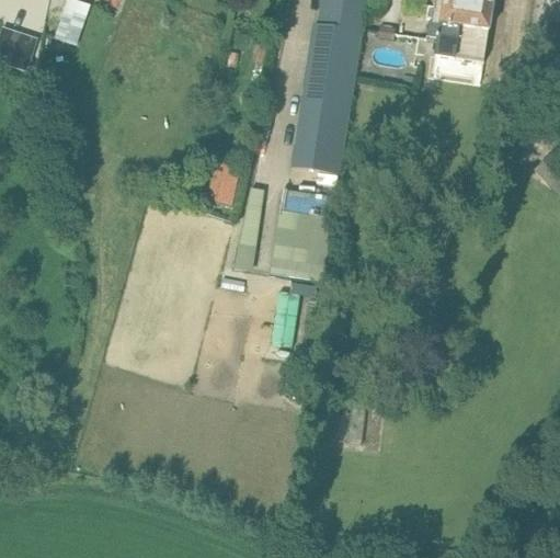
[(64,0),(57,37),(83,43),(92,0),(64,0)]
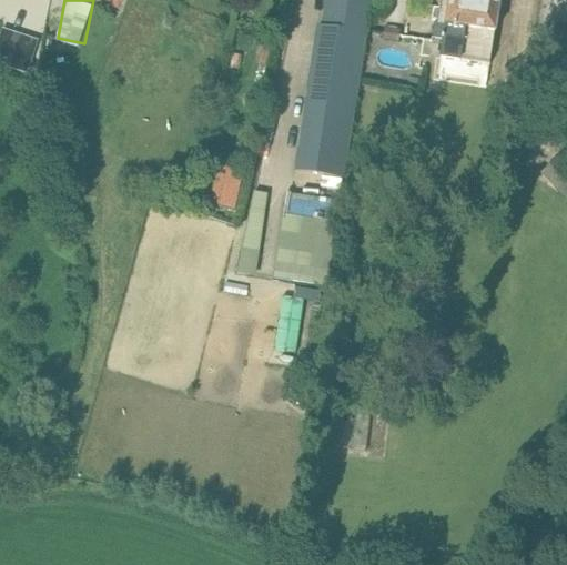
[(316,23),(295,169),(304,170),(342,175),(366,34),(371,0),(327,0),(323,23),(316,23)]
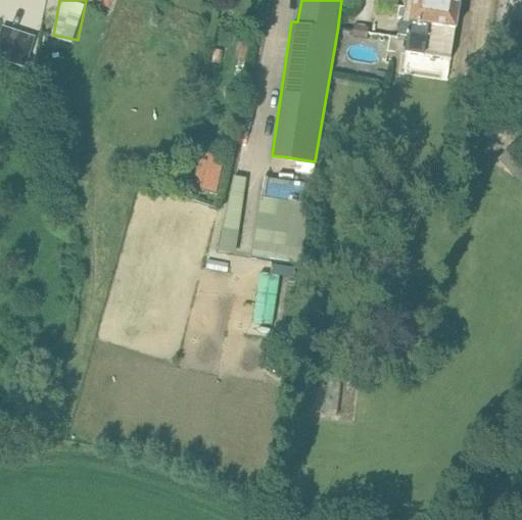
[(407,50),(452,56),(460,0),(407,0),(404,18),(399,18),(397,32),(409,34),(407,50)]
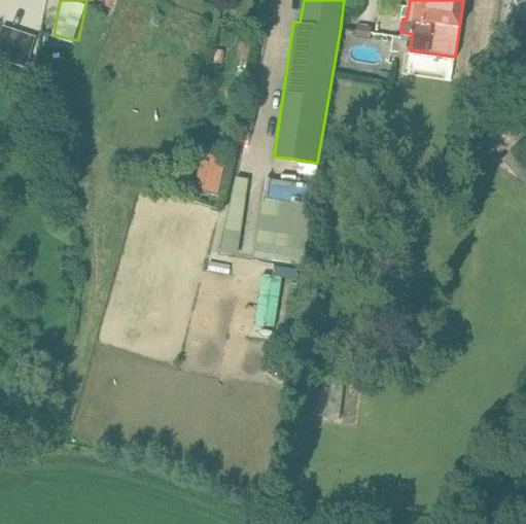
[(37,35),(3,24),(0,31),(0,57),(27,66),(37,35)]
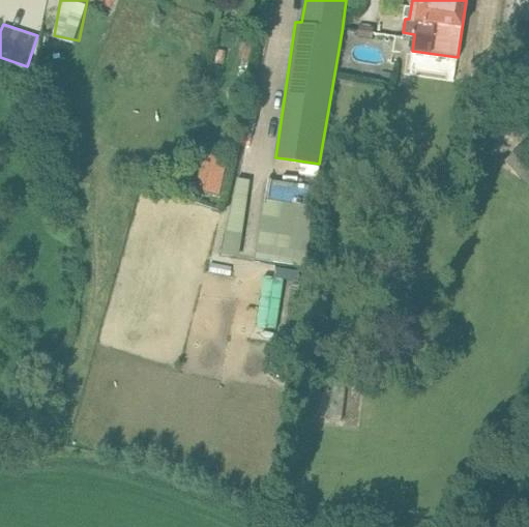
[(201,153),(194,189),(217,195),(226,158),(201,153)]
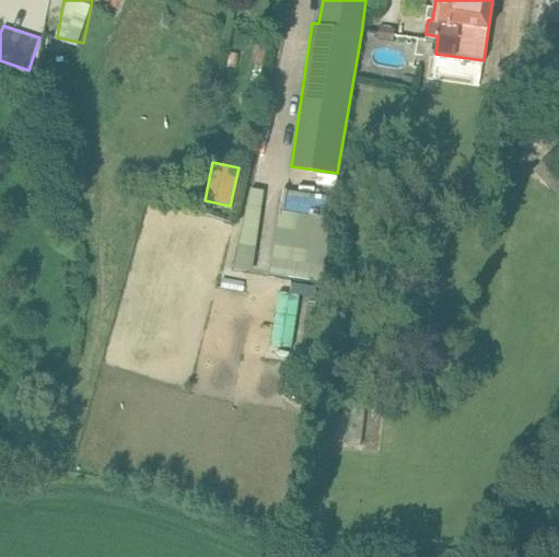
[(332,194),(280,188),(271,271),(323,277),(332,194)]
